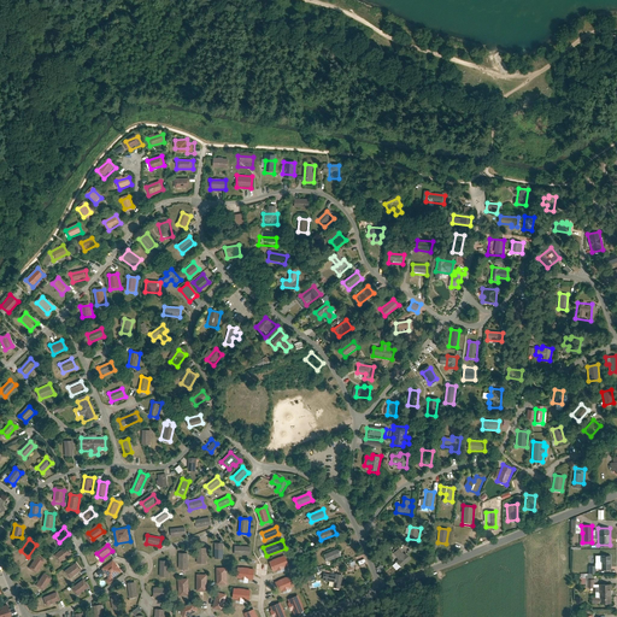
[(251,546),(236,546),(235,556),(251,556),(251,546)]
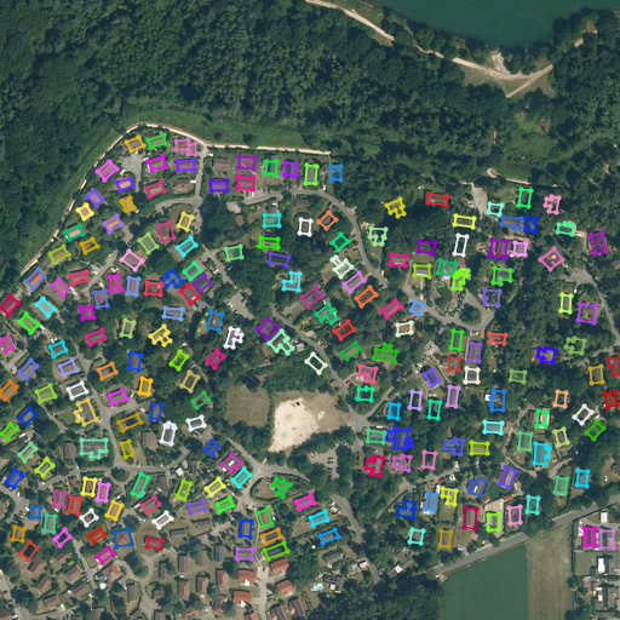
[(56,558),(61,564),(72,556),(68,550),(56,558)]
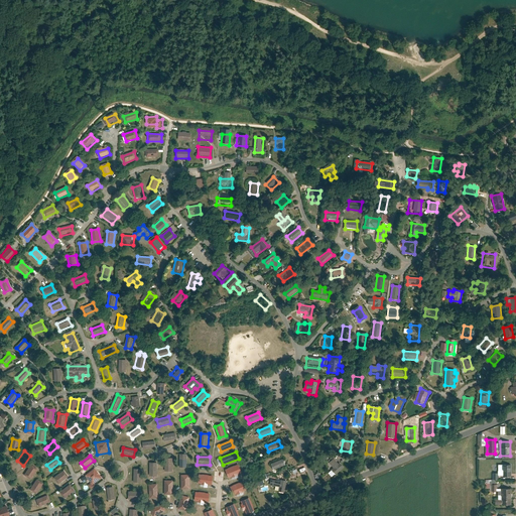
[(173,459),(165,459),(165,471),(173,471),(173,459)]
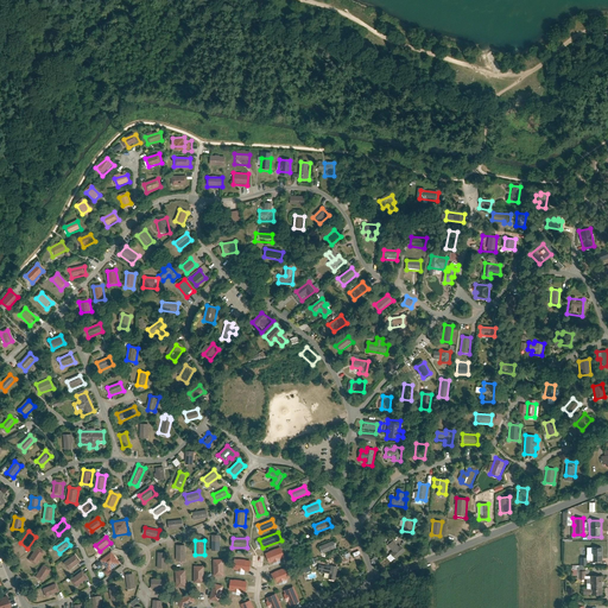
[(334,540),(321,546),(323,553),(337,548),(334,540)]
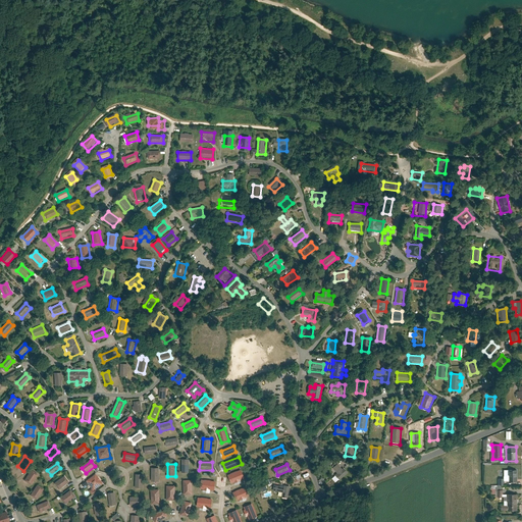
[(340,466),(334,470),(337,473),(335,475),(340,479),(348,473),(344,468),(343,469),(340,466)]
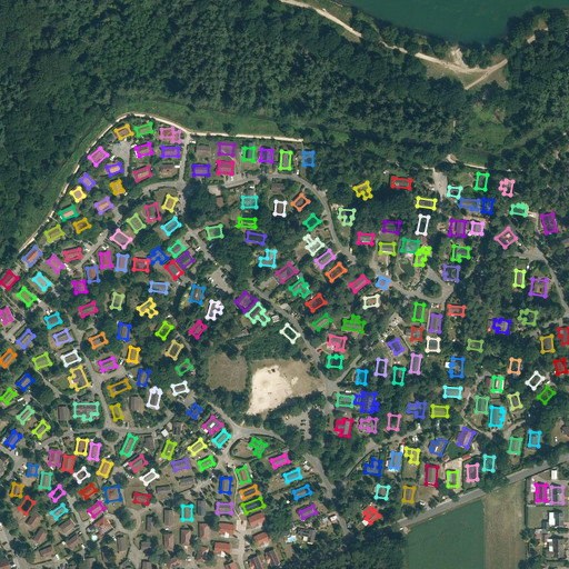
[(35,511),(27,523),(33,528),(42,517),(35,511)]
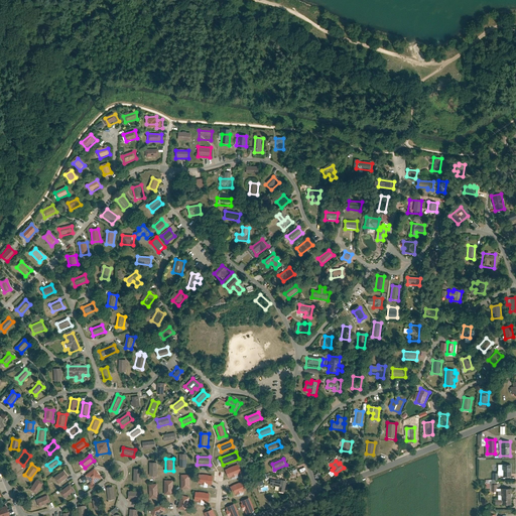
[(242,473),(238,464),(225,469),(228,478),(242,473)]
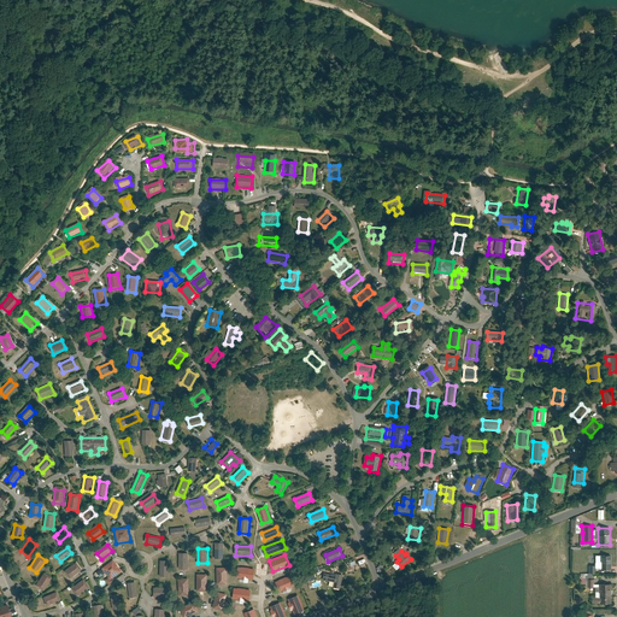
[(611,554),(600,554),(600,569),(611,568),(611,554)]
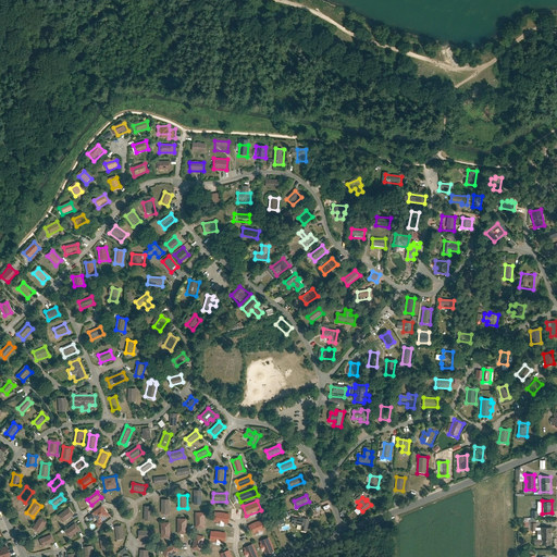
[(110,515),(102,505),(91,512),(99,522),(110,515)]
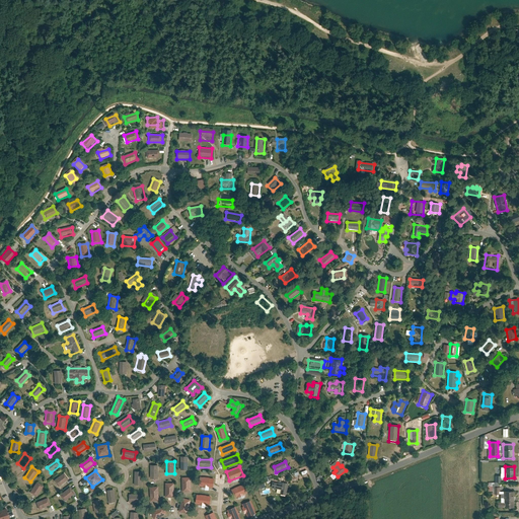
[(69,478),(65,473),(55,480),(59,486),(69,478)]
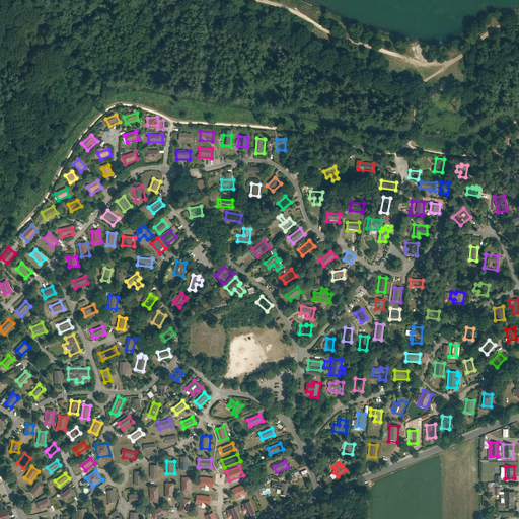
[(191,477),(182,477),(182,491),(191,491),(191,477)]
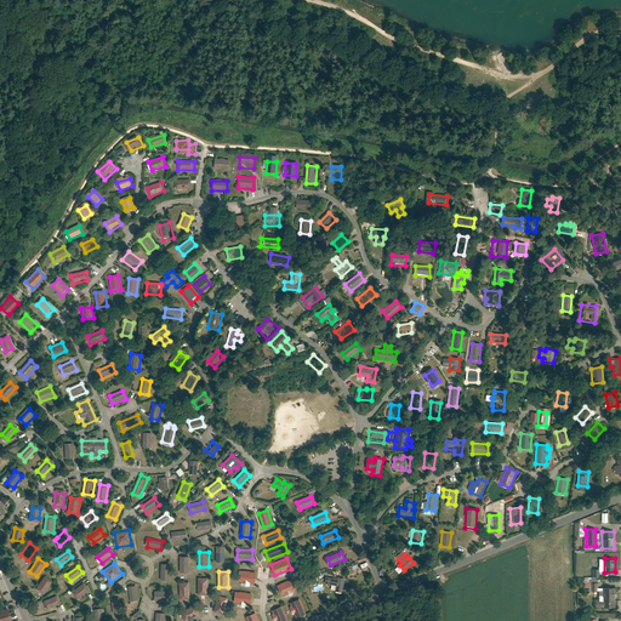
[(250,584),(256,585),(257,573),(239,571),(238,582),(241,582),(241,584),(250,585),(250,584)]
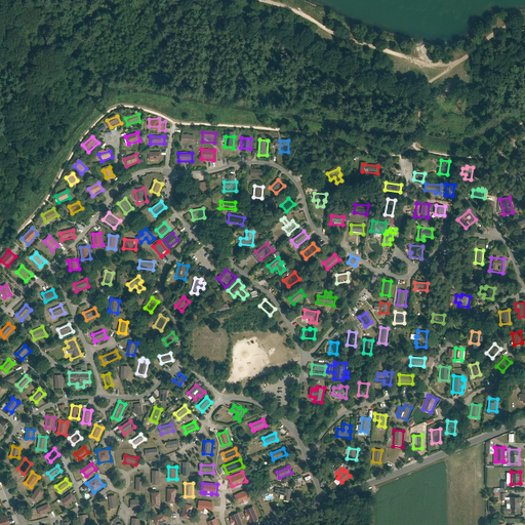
[(38,488),(31,498),(37,503),(44,492),(38,488)]
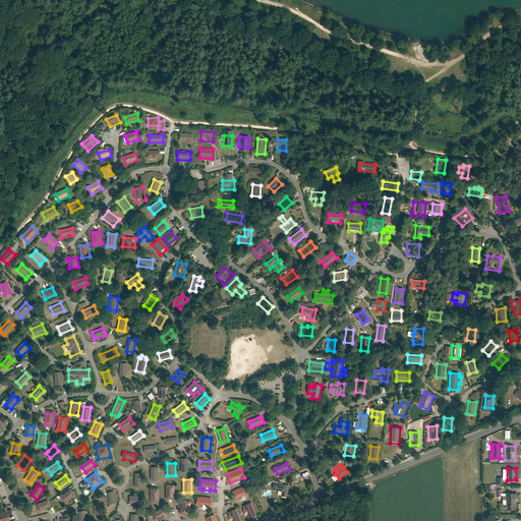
[(175,485),(167,484),(166,500),(175,500),(175,485)]
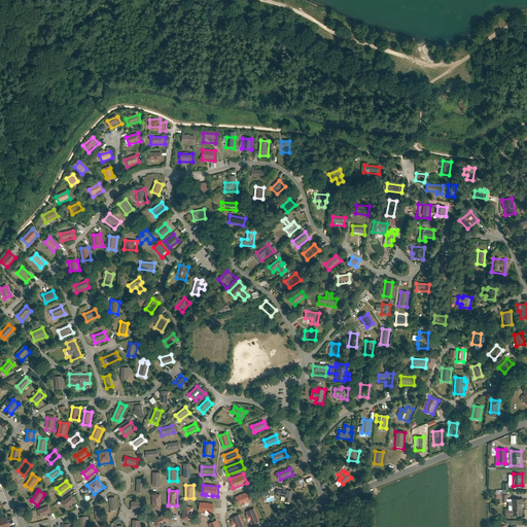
[(289,503),(292,491),(287,490),(286,493),(282,492),(281,497),(285,497),(284,502),(289,503)]
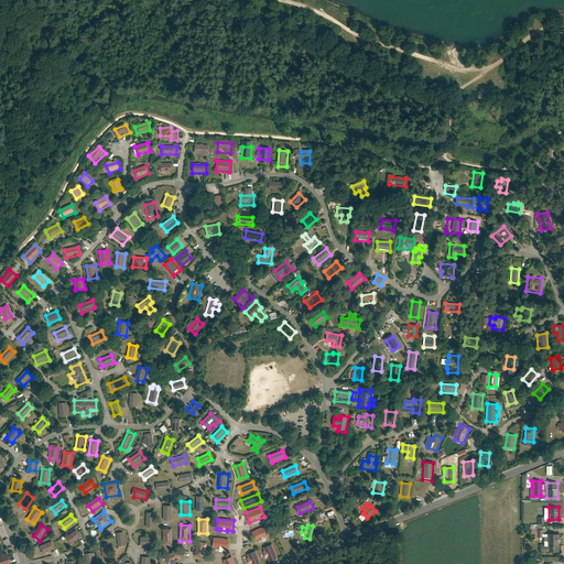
[(270,535),(267,525),(251,532),(255,541),(270,535)]
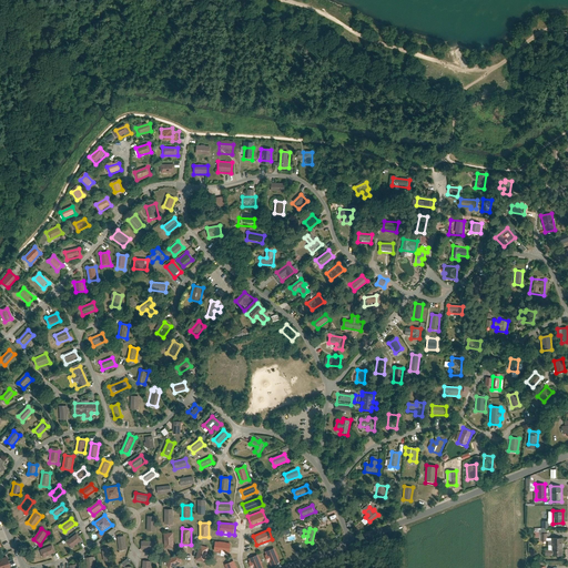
[(173,531),(163,531),(163,547),(173,546),(173,531)]
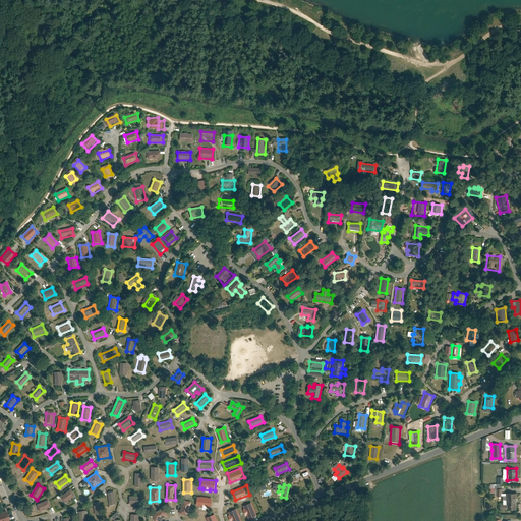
[(62,498),(65,503),(75,497),(71,491),(62,498)]
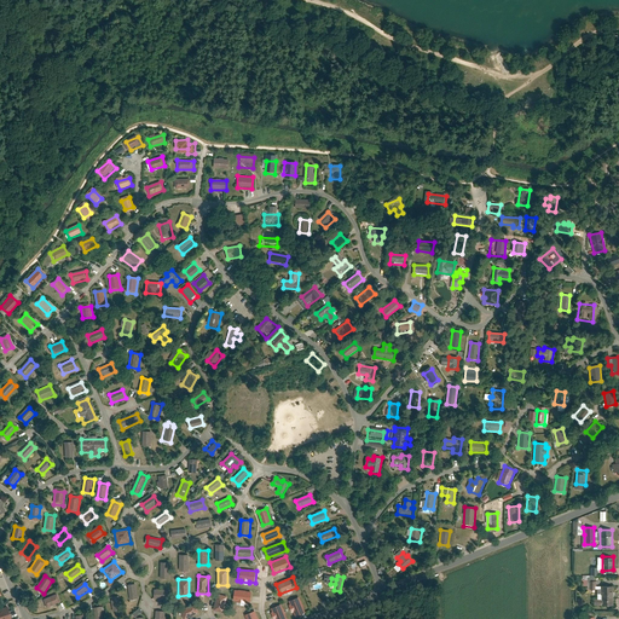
[(613,585),(601,585),(601,599),(601,605),(613,605),(613,585)]
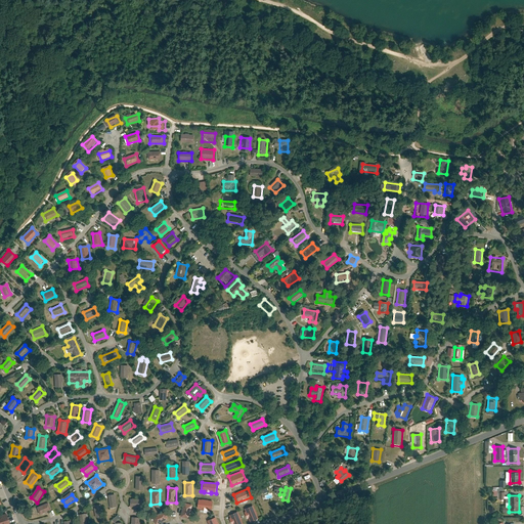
[(141,498),(129,498),(129,507),(141,507),(141,498)]
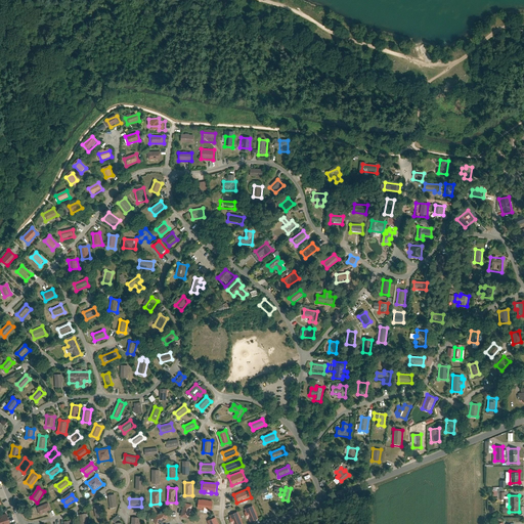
[(206,503),(200,501),(199,509),(206,510),(206,512),(211,512),(212,501),(206,501),(206,503)]
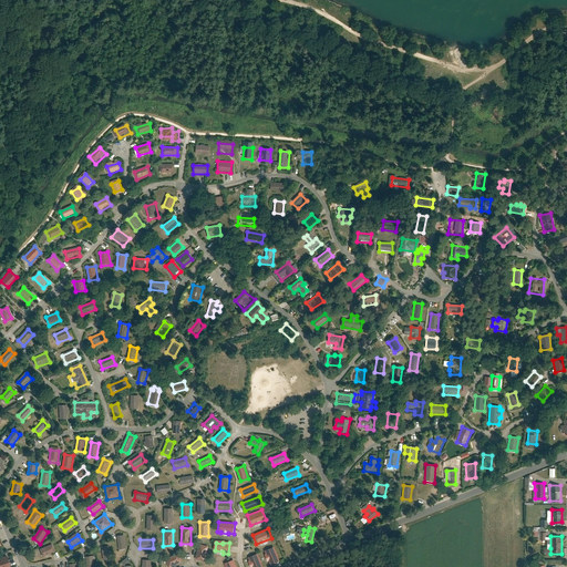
[(55,552),(53,545),(39,549),(42,557),(55,552)]
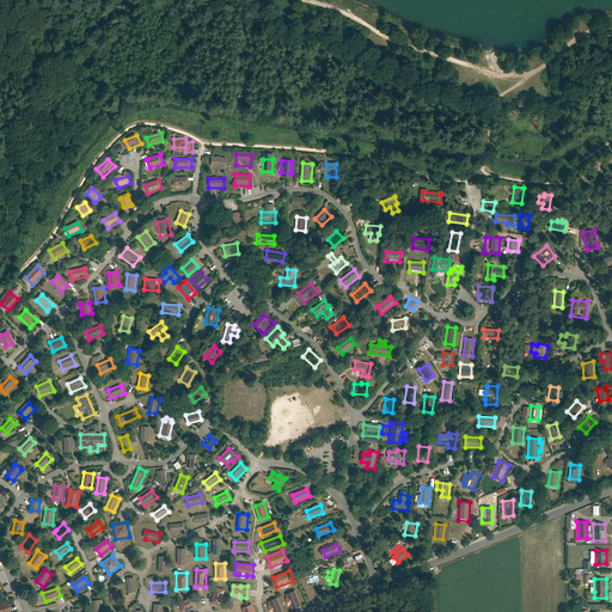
[(225,591),(215,588),(212,604),(221,605),(225,591)]
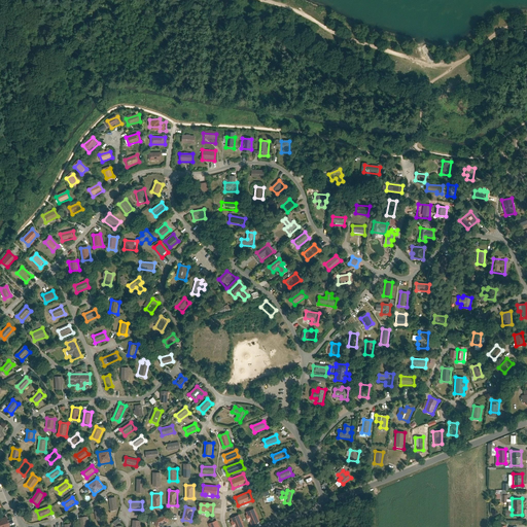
[(255,508),(245,512),(250,525),(260,522),(255,508)]
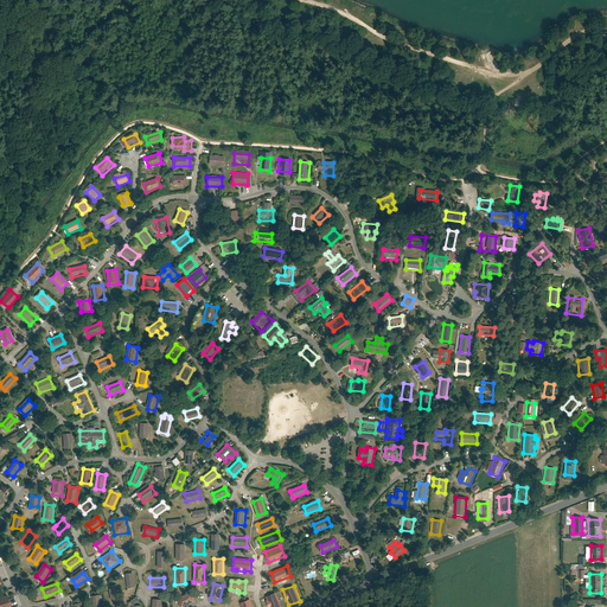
[(117,588),(109,589),(110,601),(119,600),(117,588)]
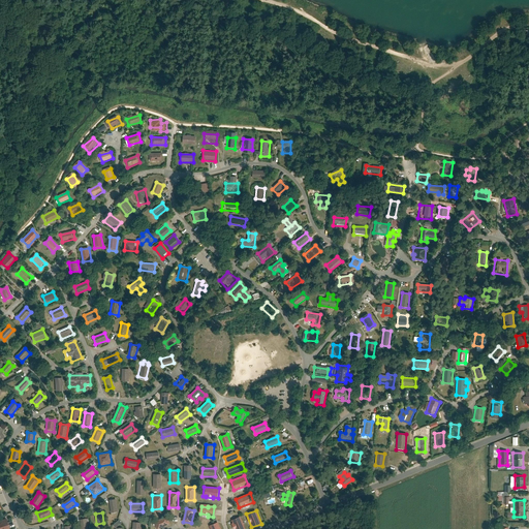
[(166,516),(153,522),(156,528),(160,528),(170,525),(166,516)]
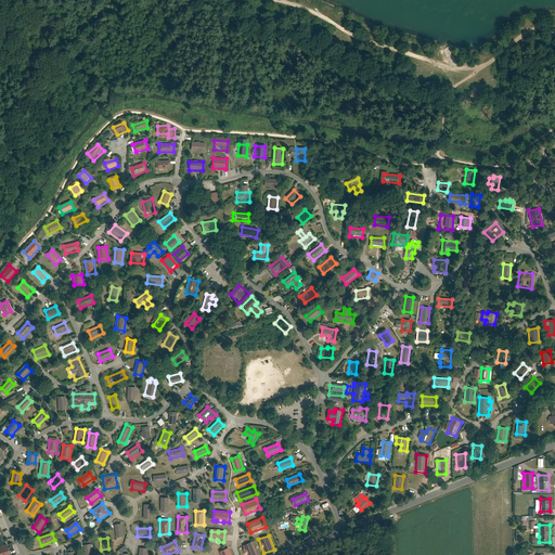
[(257,554),(253,542),(243,545),(246,554),(257,554)]
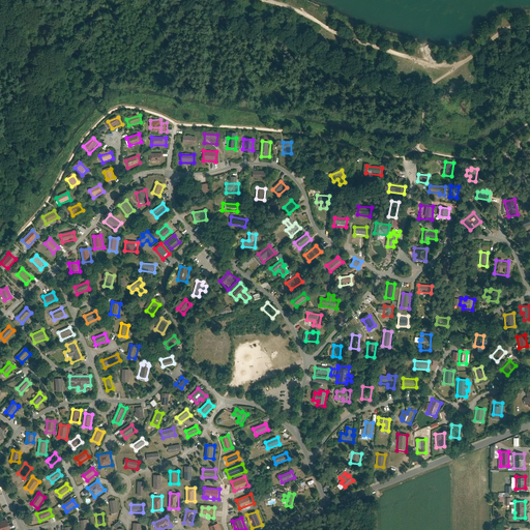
[(0,529),(9,529),(6,520),(0,521),(0,529)]
